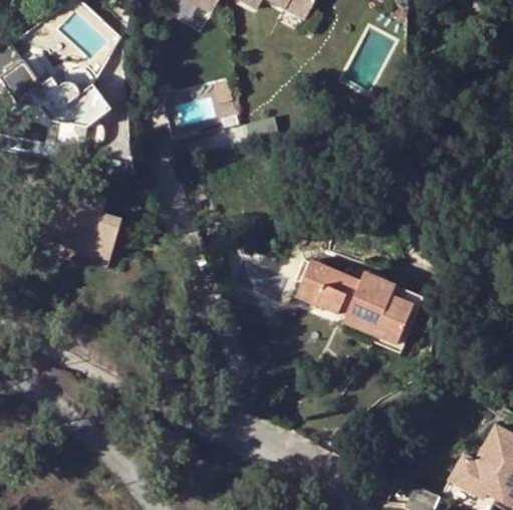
[(275,0),(305,16),(314,0),(198,0),(215,9),(219,0),(249,0),(259,5),(262,0),(275,0)]
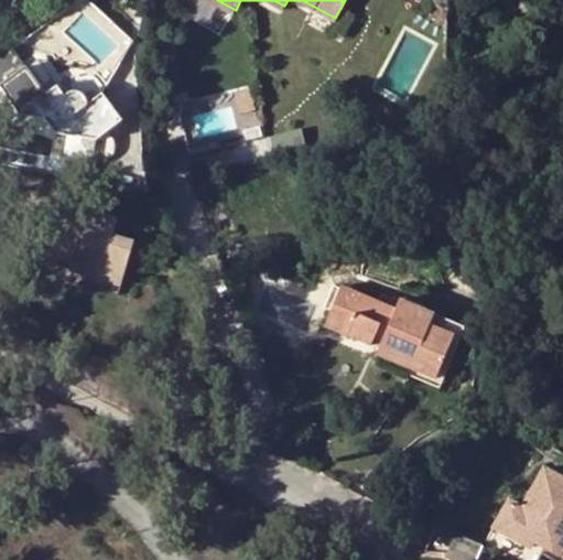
[(446,19),(446,6),(433,6),(432,17),(446,19)]
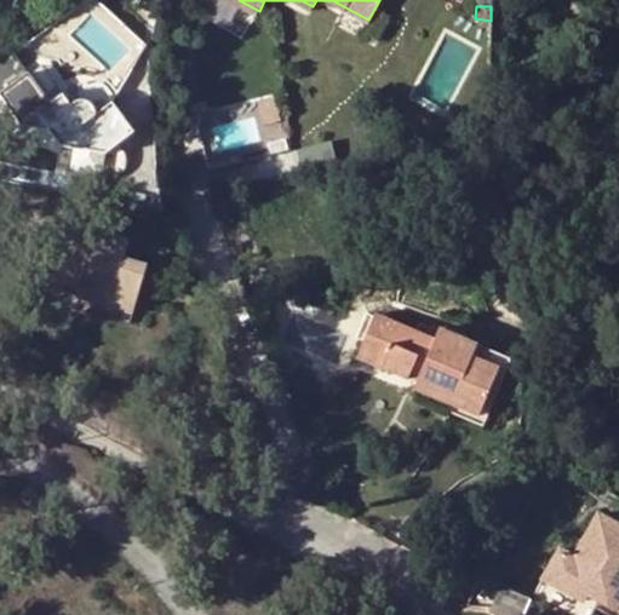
[(0,91),(27,72),(11,52),(0,61),(0,91)]
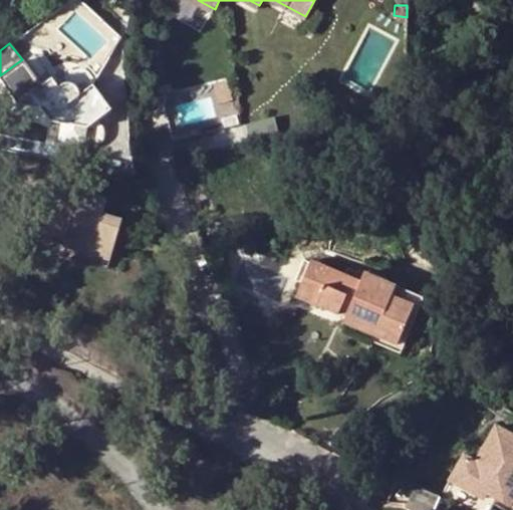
[(42,83),(22,59),(0,75),(19,100),(41,104),(51,117),(63,119),(88,122),(109,106),(91,83),(76,94),(76,91),(77,88),(76,86),(74,83),(72,82),(69,81),(67,80),(64,81),(62,82),(60,84),(52,76),(42,83)]
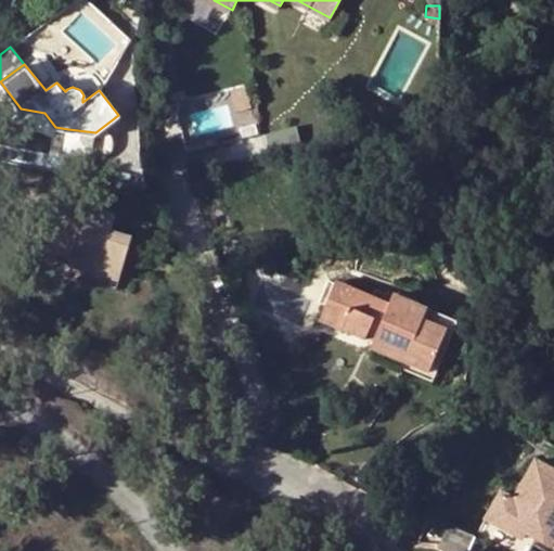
[(95,132),(68,129),(65,148),(93,151),(95,132)]
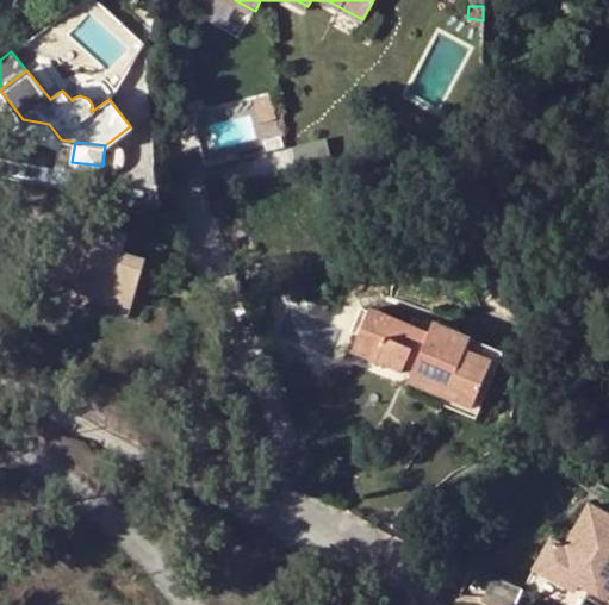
[(73,288),(75,279),(134,298),(145,259),(122,251),(126,235),(91,224),(92,220),(55,209),(42,250),(51,254),(44,280),(73,288)]
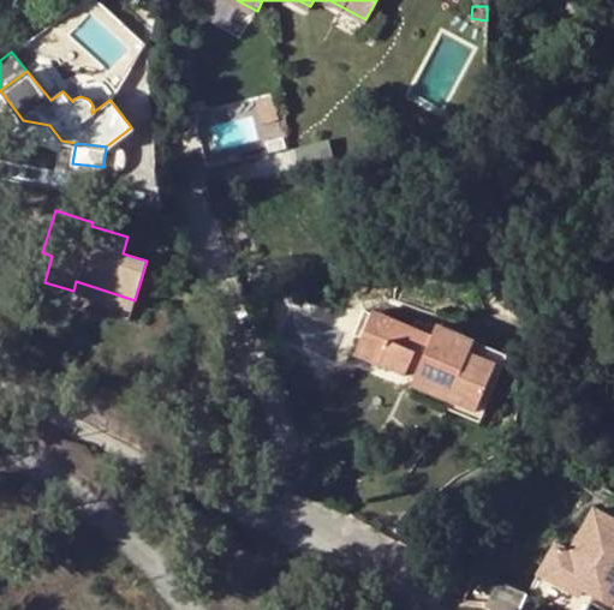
[(135,300),(76,281),(73,291),(132,311),(135,300)]
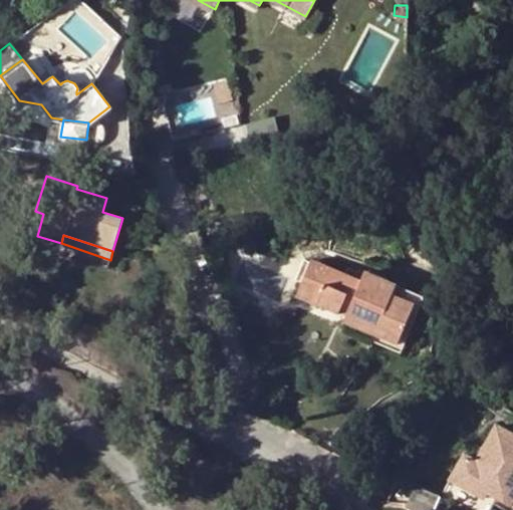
[(346,308),(344,314),(374,326),(372,332),(396,342),(412,302),(391,293),(394,284),(362,272),(359,279),(310,259),(301,280),(321,288),(315,302),(337,311),(339,305),(346,308)]
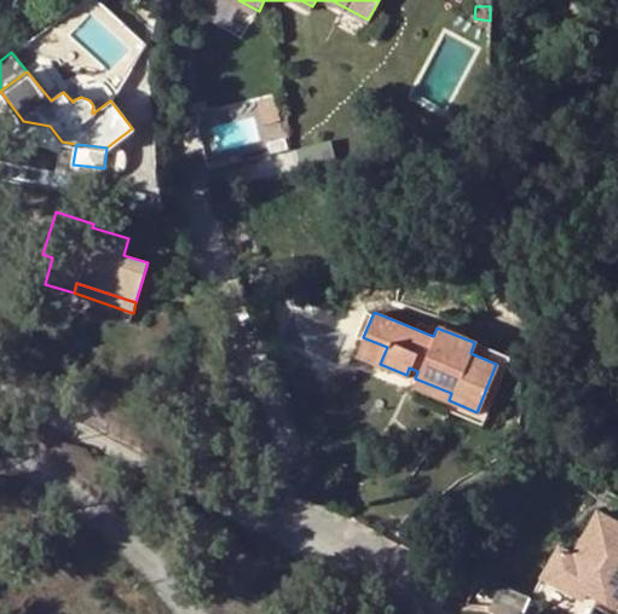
[(356,353),(380,364),(387,347),(363,337),(356,353)]
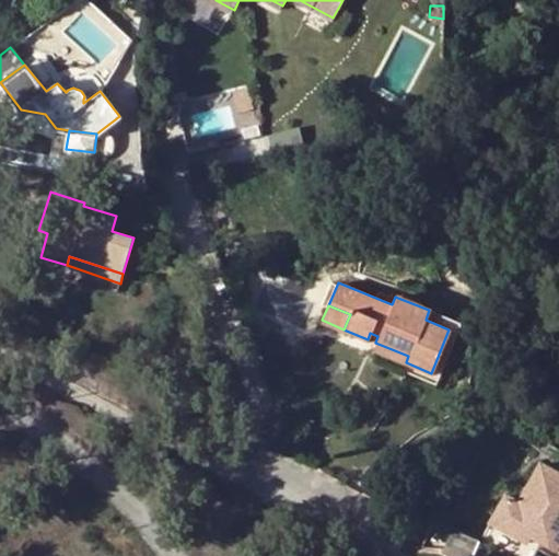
[(377,336),(370,333),(368,339),(375,343),(377,336)]
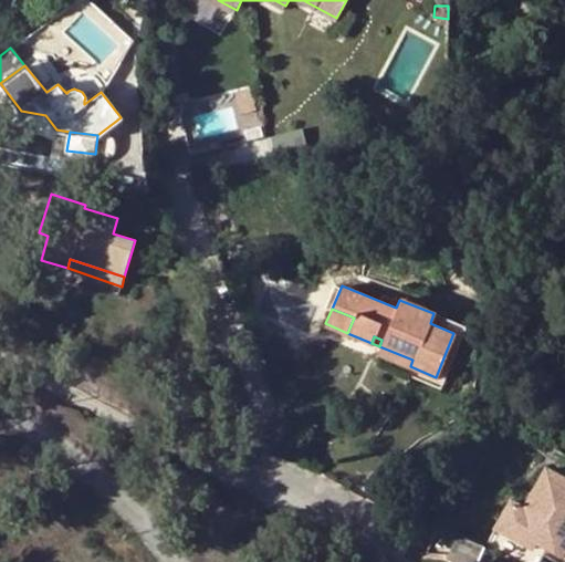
[(410,366),(412,360),(379,346),(377,352),(410,366)]
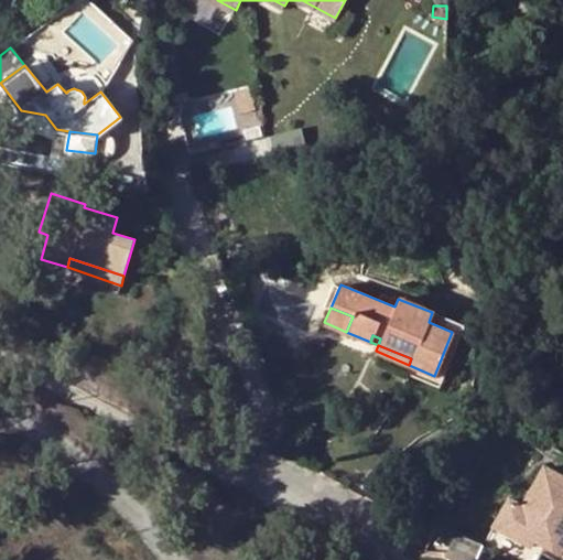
[(508,498),(494,528),(529,546),(532,538),(543,545),(561,553),(562,549),(562,475),(542,465),(521,505),(508,498)]
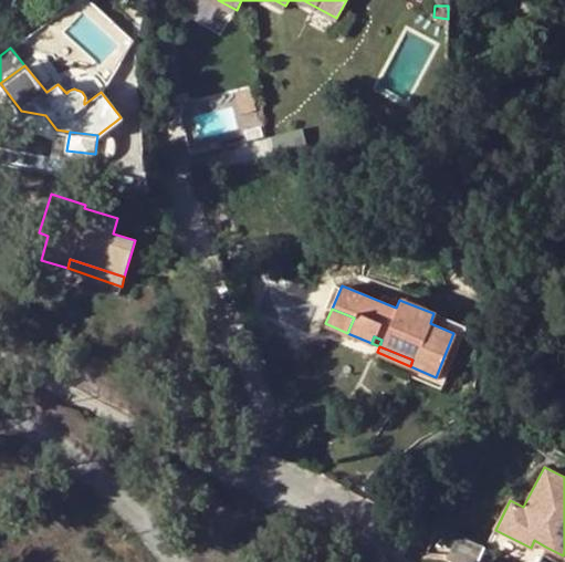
[(521,561),(537,561),(545,547),(534,540),(531,548),(495,530),(488,545),(521,561)]
